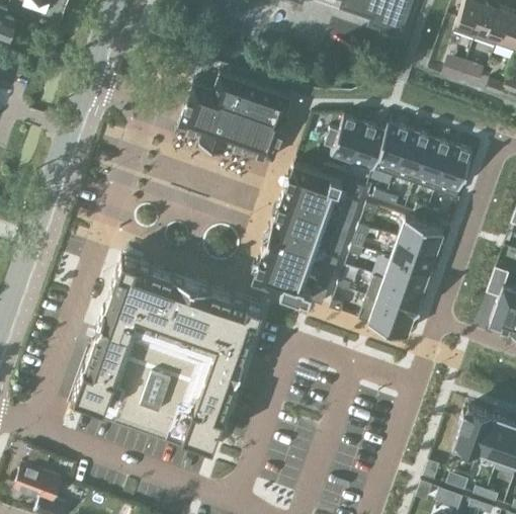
[(302,0),(303,1),(304,1),(304,0),(345,0),(343,6),(345,7),(345,5),(374,15),(373,17),(371,23),(373,23),(392,30),(401,33),(407,14),(412,0),(302,0)]
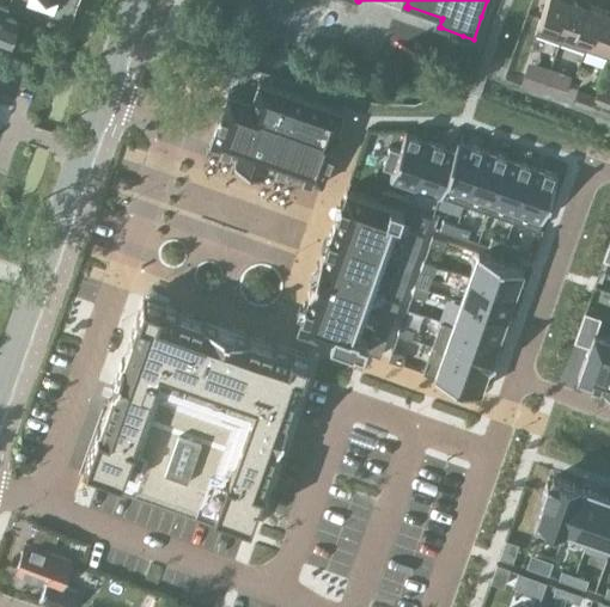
[(549,0),(537,37),(550,42),(563,47),(578,4),(567,0),(549,0)]
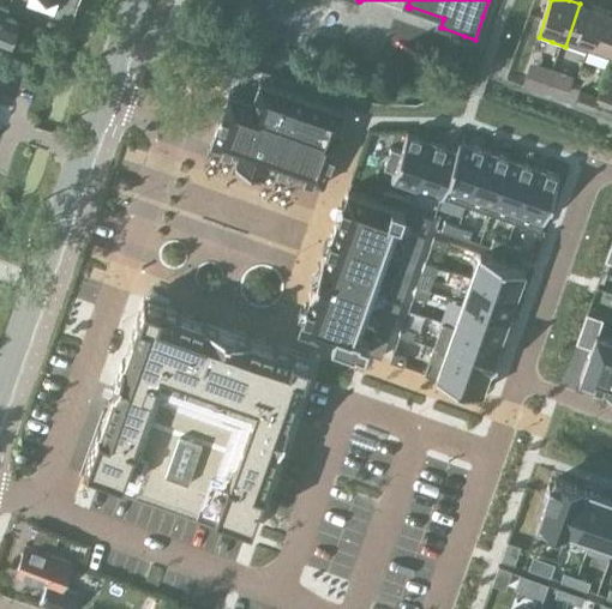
[(593,8),(595,0),(582,0),(581,4),(580,4),(565,47),(591,55),(591,54),(589,54),(604,12),(593,8)]
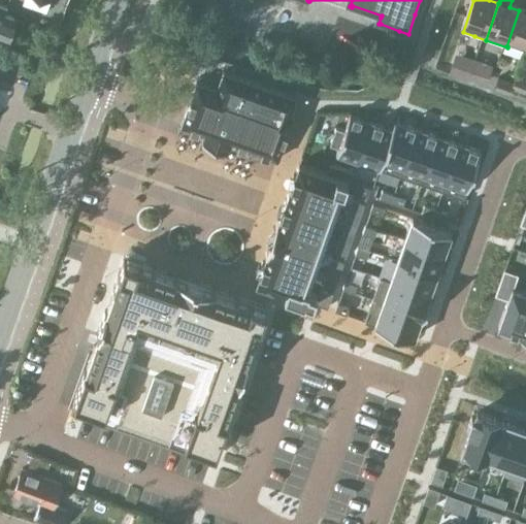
[(12,10),(1,6),(0,8),(0,14),(9,19),(12,10)]
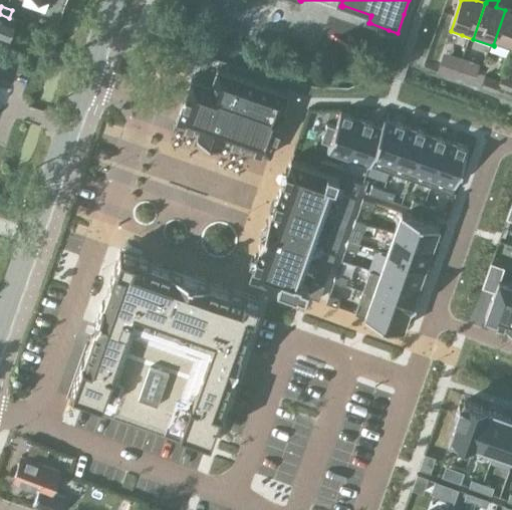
[(493,45),(494,45),(511,51),(511,12),(505,10),(493,45)]
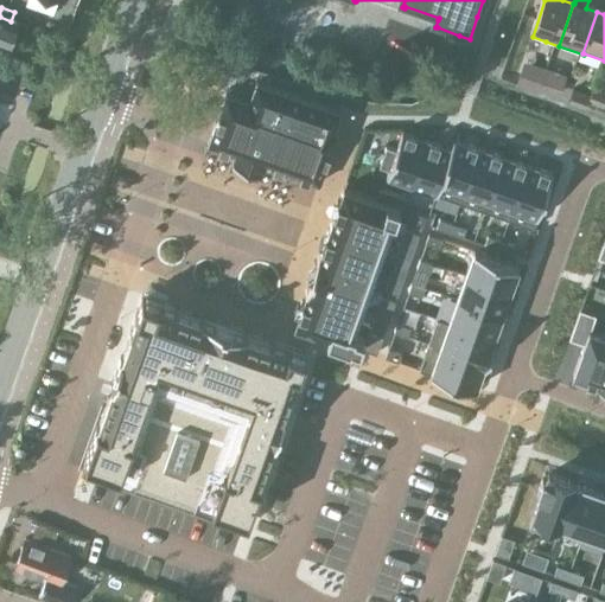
[(0,45),(12,51),(20,25),(0,18),(0,45)]
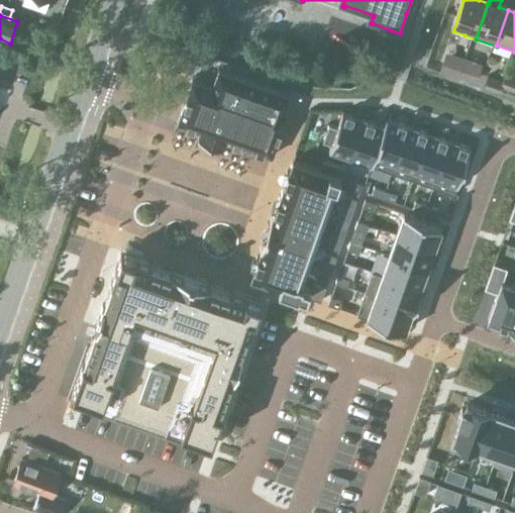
[(229,29),(226,39),(242,44),(246,35),(229,29)]
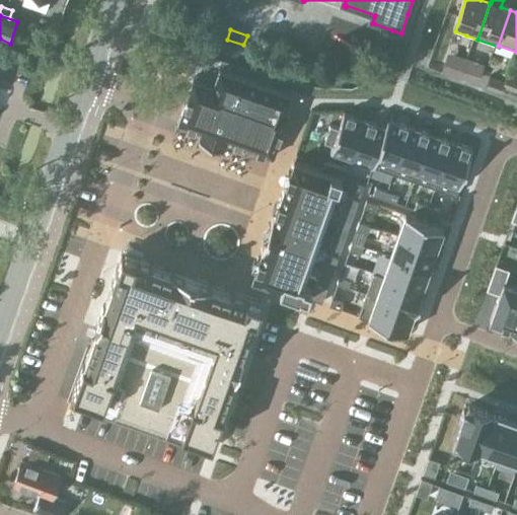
[(277,57),(280,47),(261,41),(257,50),(277,57)]
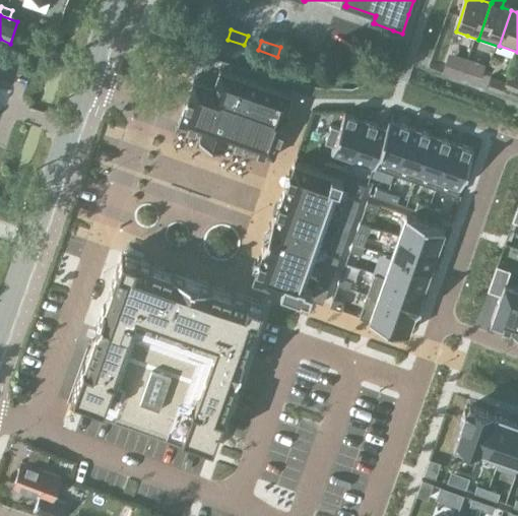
[(444,74),(462,81),(469,62),(451,56),(444,74)]
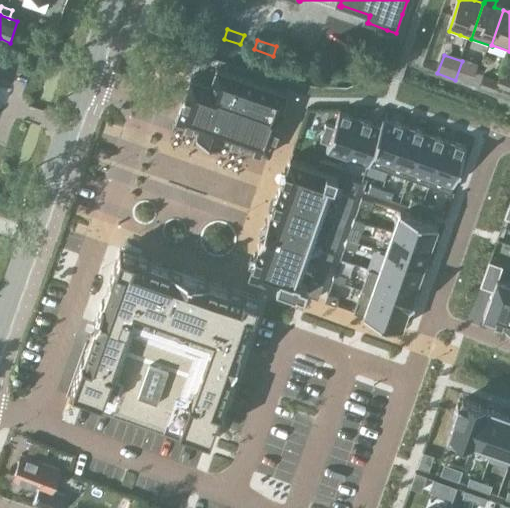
[(455,80),(472,86),(478,67),(462,61),(455,80)]
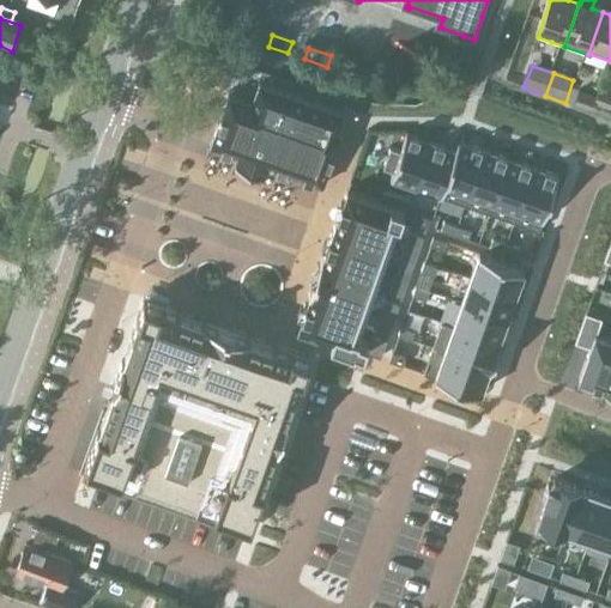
[(253,109),(230,102),(212,153),(235,160),(231,169),(261,180),(265,171),(324,192),(342,140),(338,139),(344,119),(289,101),(259,90),(253,109)]
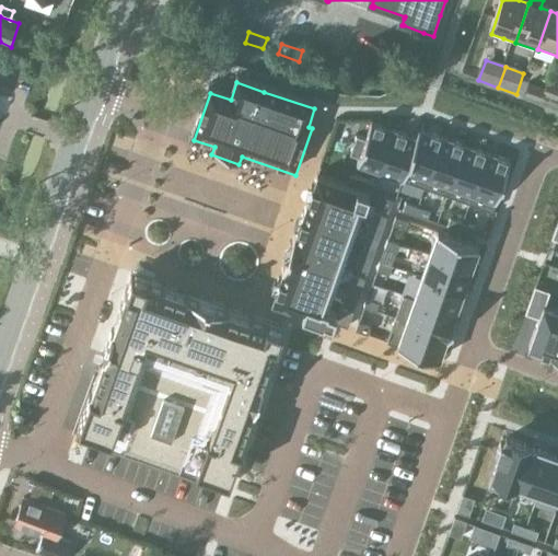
[(546,95),(557,99),(557,85),(550,83),(548,91),(546,95)]
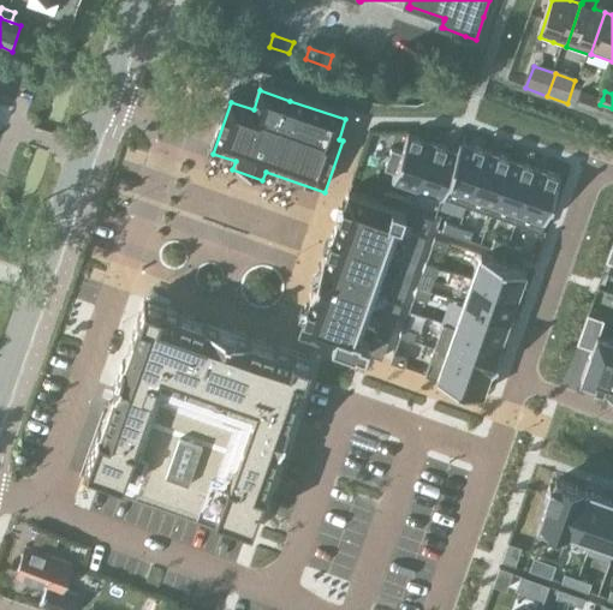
[(579,108),(596,114),(600,105),(602,100),(584,94),(579,108)]
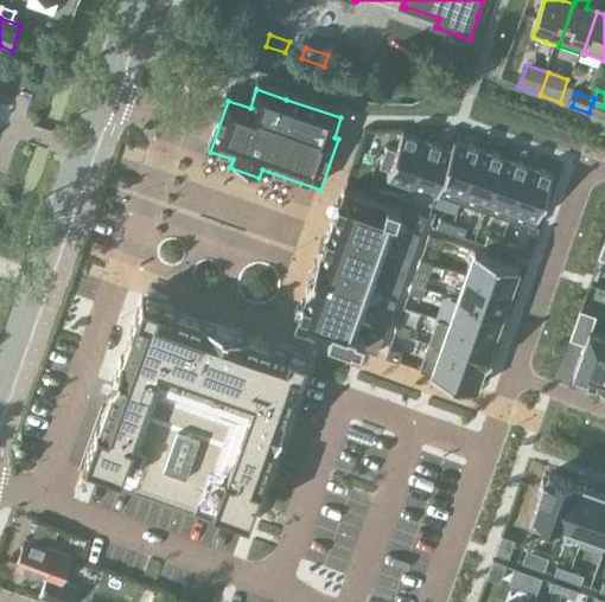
[(414,190),(430,145),(405,135),(399,153),(388,149),(381,170),(392,173),(389,180),(414,190)]
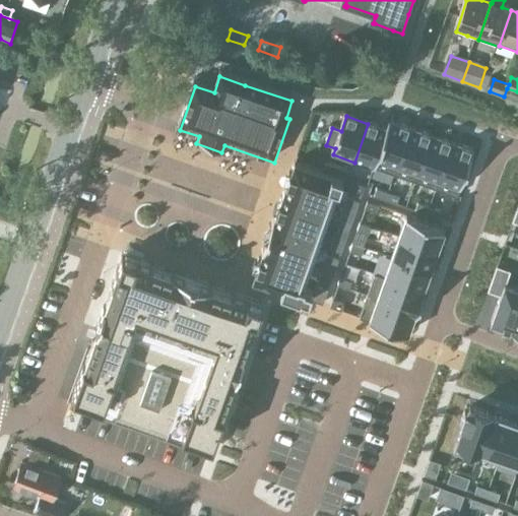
[(396,176),(412,130),(390,122),(387,131),(388,131),(375,169),(377,169),(396,176)]
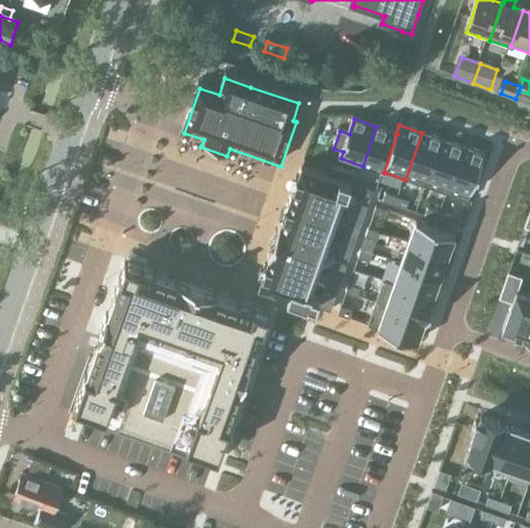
[(397,134),(396,134),(376,127),(363,166),(385,174),(386,173),(383,173),(397,134)]
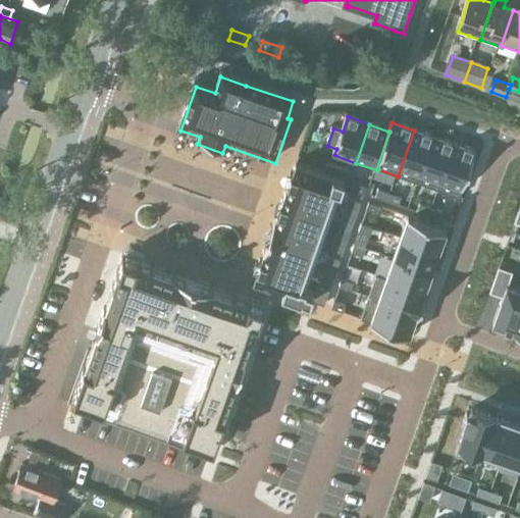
[(418,184),(434,138),(414,131),(398,176),(418,184)]
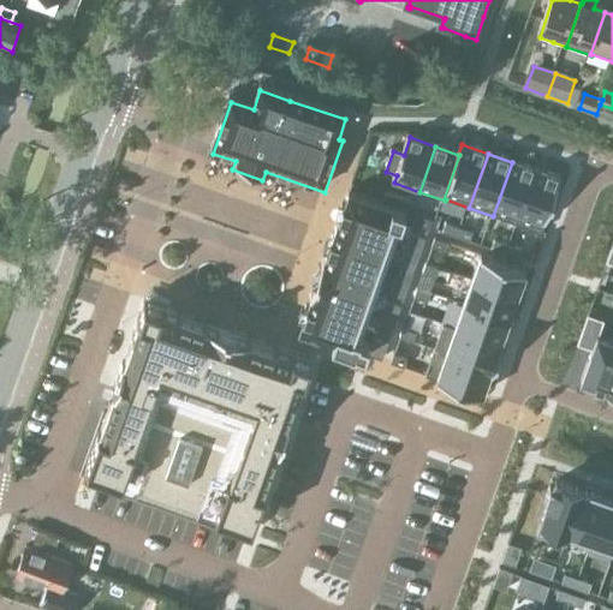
[(518,225),(537,171),(512,162),(493,216),(518,225)]
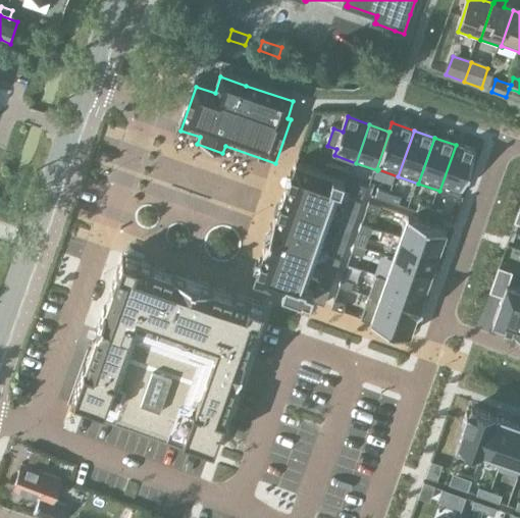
[(461,199),(477,153),(456,145),(439,191),(461,199)]
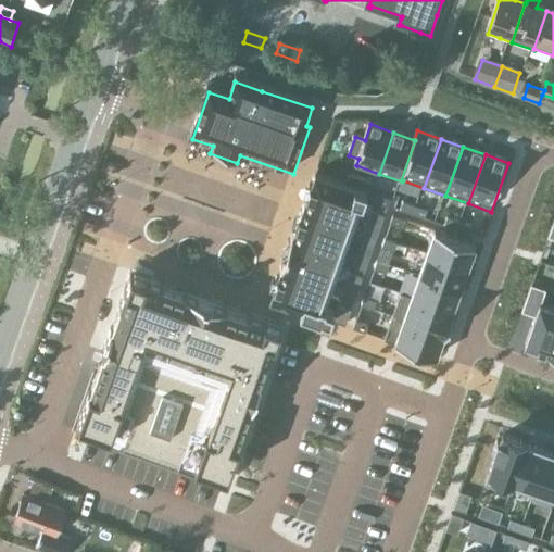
[(355,189),(316,175),(312,188),(315,189),(312,198),(309,197),(301,218),(304,221),(301,228),(299,227),(294,237),(293,236),(289,249),(293,251),(290,259),(286,258),(281,271),(282,271),(279,280),(282,281),(280,289),(277,288),(272,301),(301,312),(301,313),(323,321),(324,320),(331,322),(336,312),(327,309),(327,308),(320,305),(357,201),(364,203),(368,192),(360,189),(355,187),(355,189)]
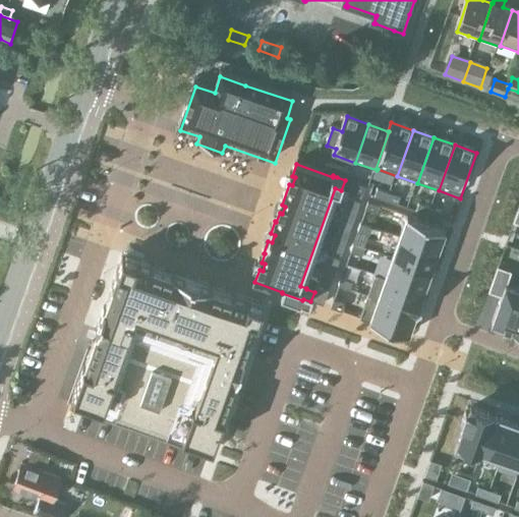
[(337,177),(340,169),(329,165),(326,173),(333,175),(337,177)]
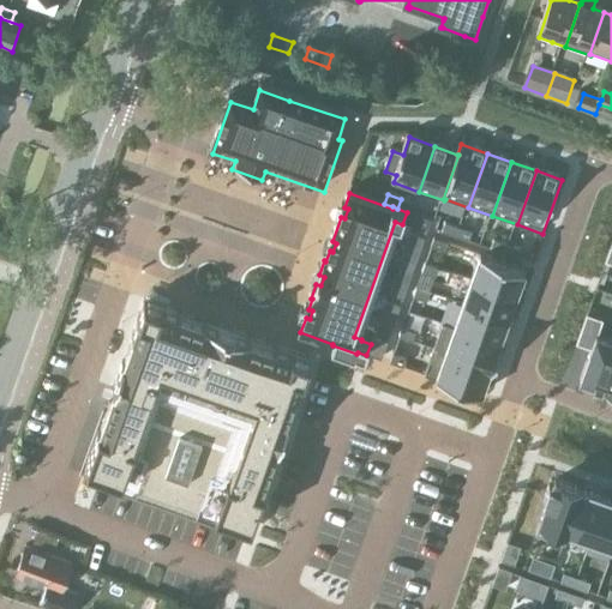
[(411,213),(414,204),(401,199),(397,209),(407,212),(411,213)]
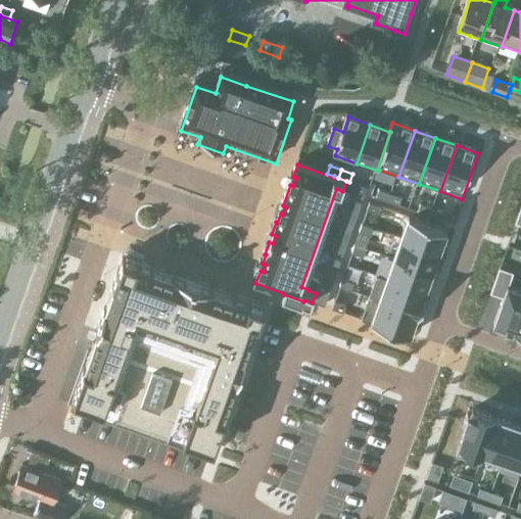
[(354,193),(366,197),(369,189),(357,185),(354,193)]
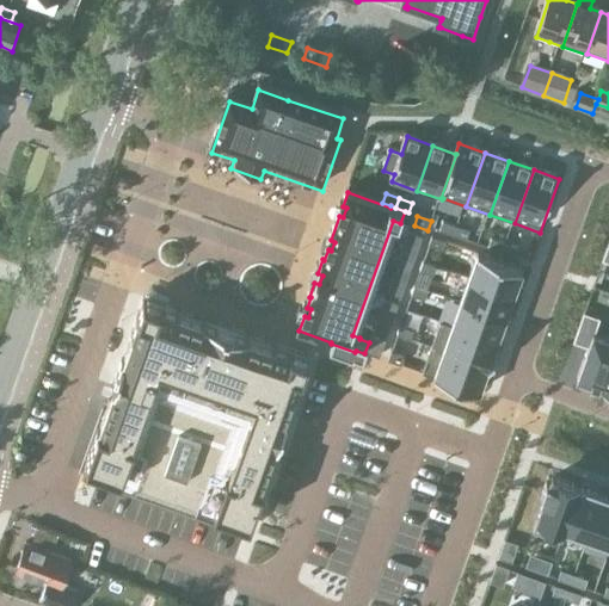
[(455,237),(459,228),(444,223),(442,233),(455,237)]
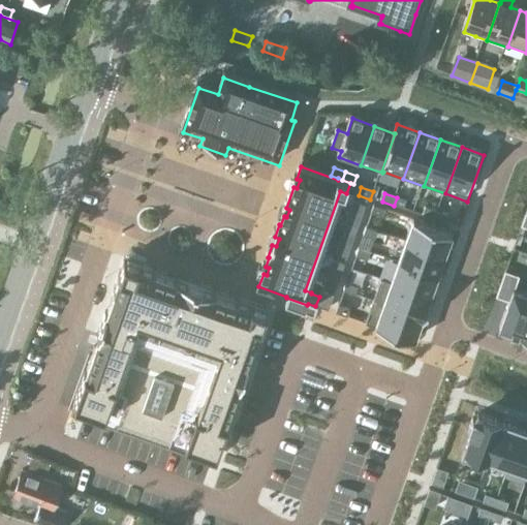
[(405,210),(408,203),(397,197),(394,206),(405,210)]
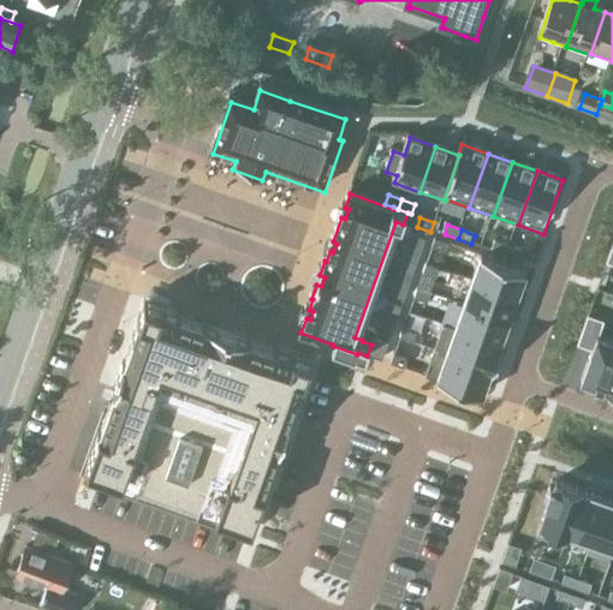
[(428,240),(414,235),(411,245),(424,250),(428,240)]
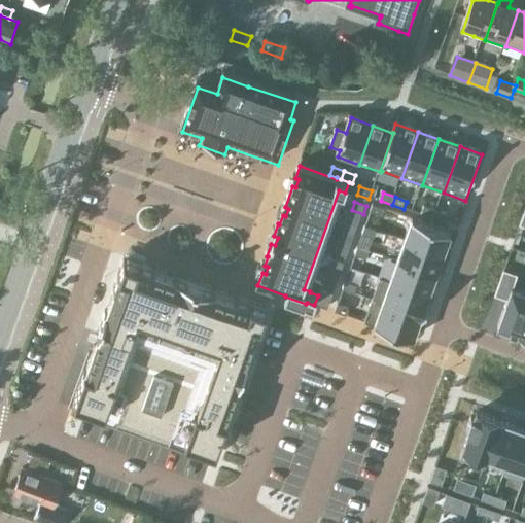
[(383,218),(386,210),(374,206),(372,214),(383,218)]
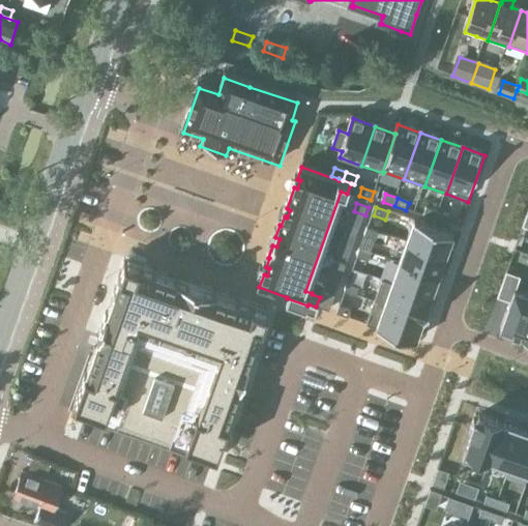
[(436,221),(439,213),(428,209),(424,216),(436,221)]
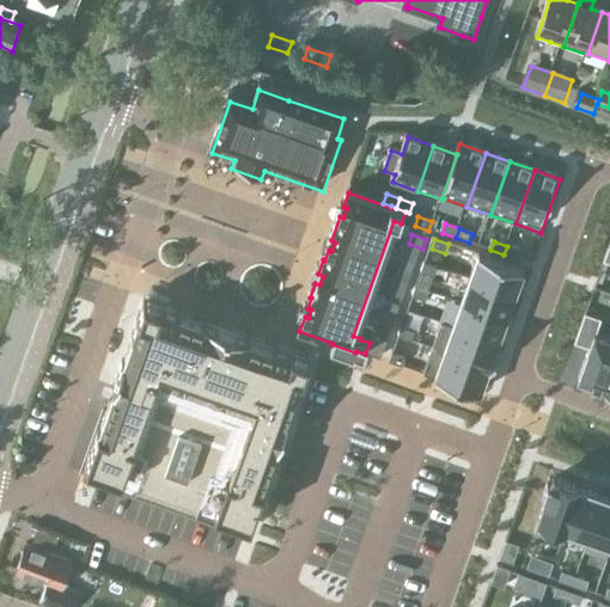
[(422,249),(409,244),(406,252),(419,257),(422,249)]
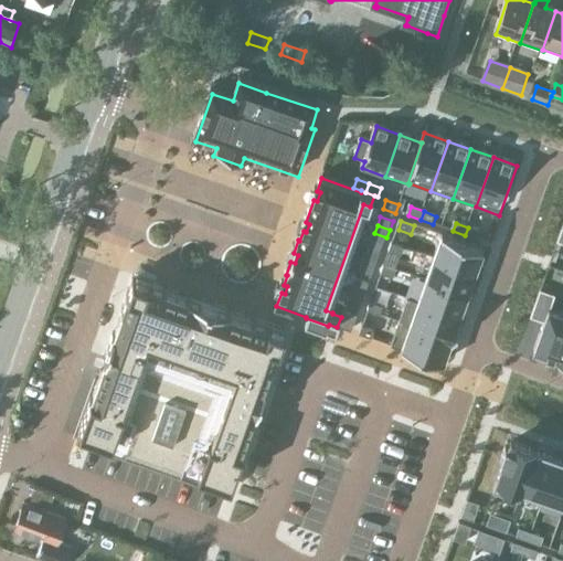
[(478,240),(480,232),(468,228),(465,235),(478,240)]
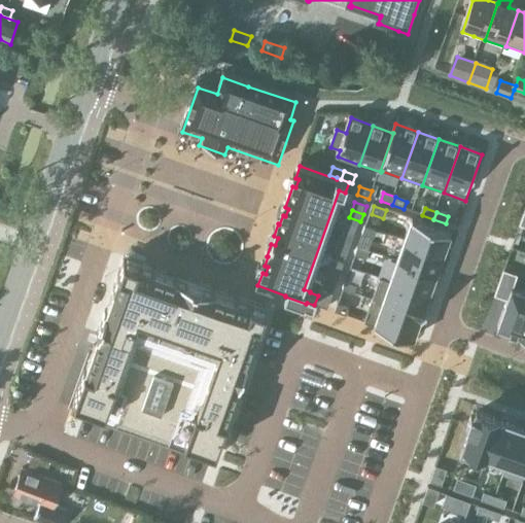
[(349,217),(346,225),(358,230),(360,221),(349,217)]
